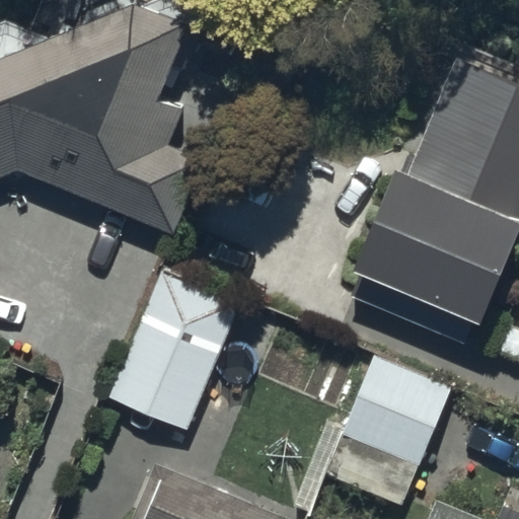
[(170,145),(186,106),(161,96),(172,68),(187,74),(206,27),(195,0),(153,0),(149,2),(142,0),(115,0),(88,10),(83,25),(52,39),(5,19),(0,20),(0,176),(18,169),(170,230),(200,157),(170,145)]
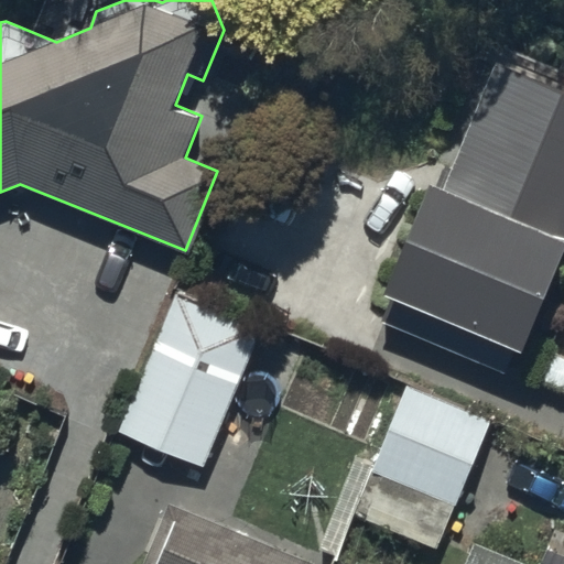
[(563,91),(496,64),(444,191),(430,184),(384,295),(389,297),(379,323),(508,376),(517,353),(521,355),(563,250),(563,91)]
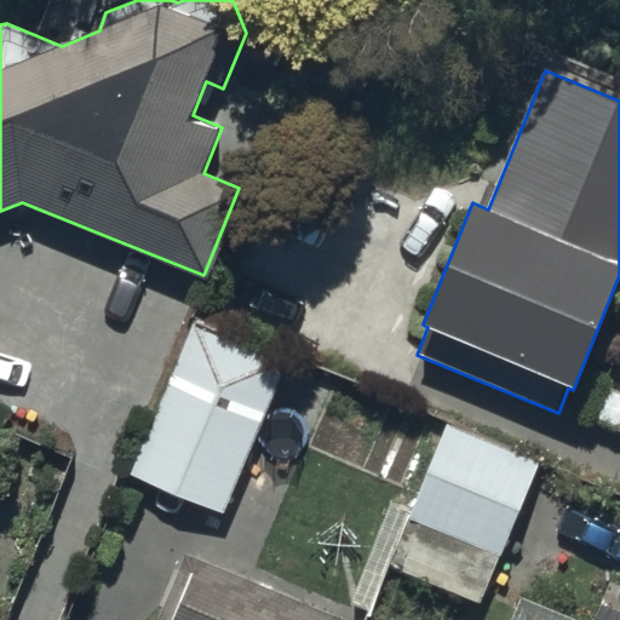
[(223,514),(288,356),(194,317),(128,475),(223,514)]
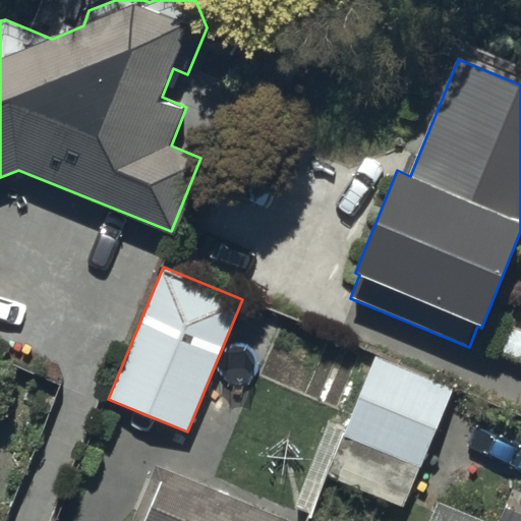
[(455,389),(377,357),(327,474),(406,507),(455,389)]
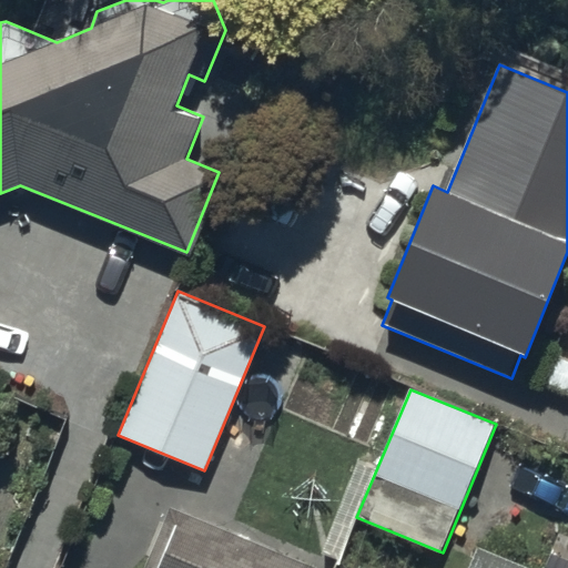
[(312,567),(171,510),(146,567),(312,567)]
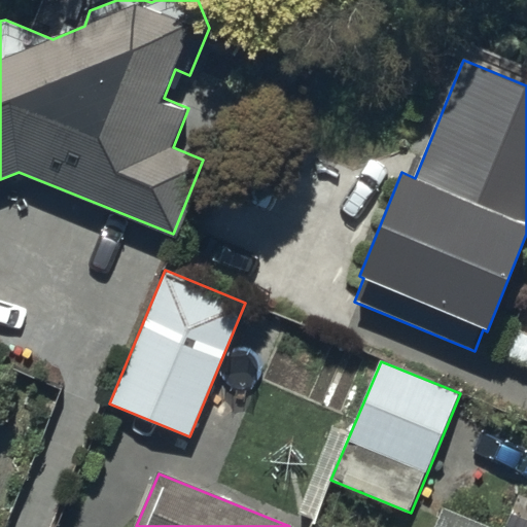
[(487,526),(444,508),(435,526),(487,526)]
